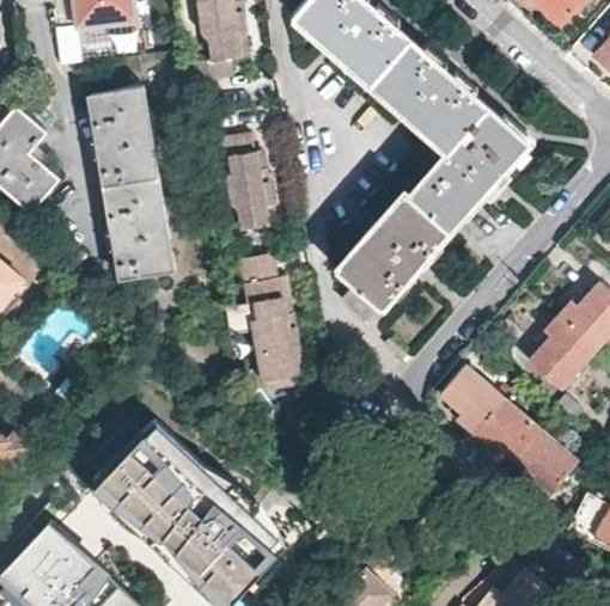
[(130,0),(69,0),(73,29),(134,20),(130,0)]
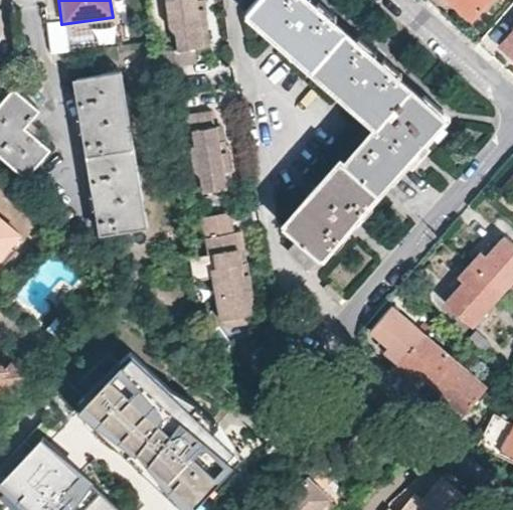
[(193,0),(163,0),(168,27),(179,33),(182,49),(152,53),(155,70),(194,64),(192,48),(208,46),(200,0),(194,0),(193,0)]
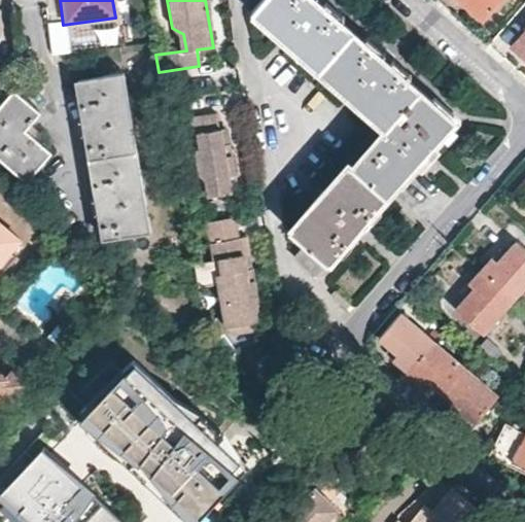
[(259,0),(249,12),(383,131),(348,170),(346,167),(286,234),(302,247),(292,259),(313,278),(323,266),(325,267),(352,237),(356,241),(365,231),(360,225),(453,122),(389,66),(393,62),(384,54),(379,58),(322,8),(326,4),(321,0),(259,0)]
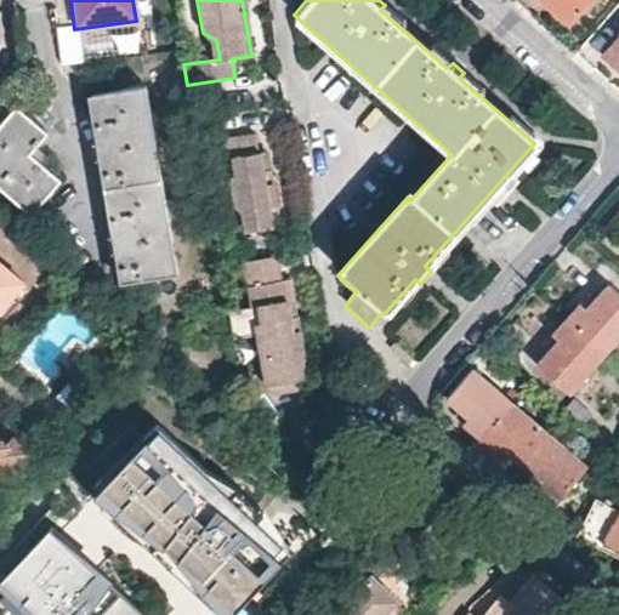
[(534,0),(567,28),(592,0),(534,0)]
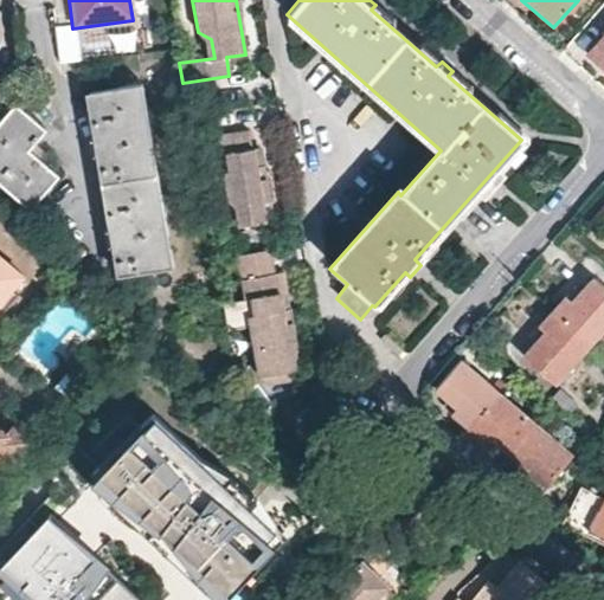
[(603,36),(588,53),(603,68),(603,36)]
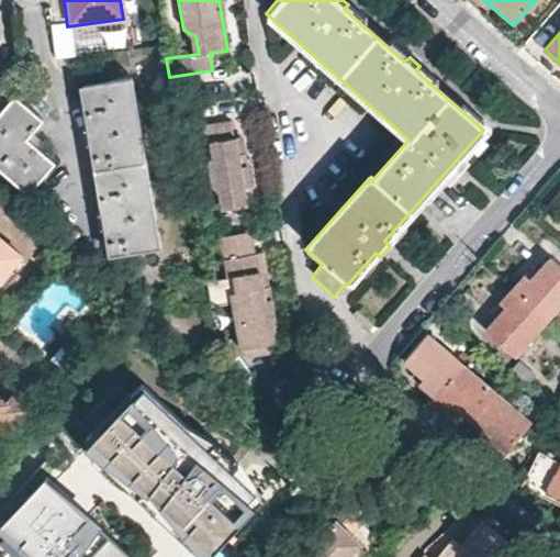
[(132,80),(81,88),(88,129),(82,130),(85,147),(91,146),(103,214),(97,215),(100,232),(108,232),(111,257),(161,249),(132,80)]
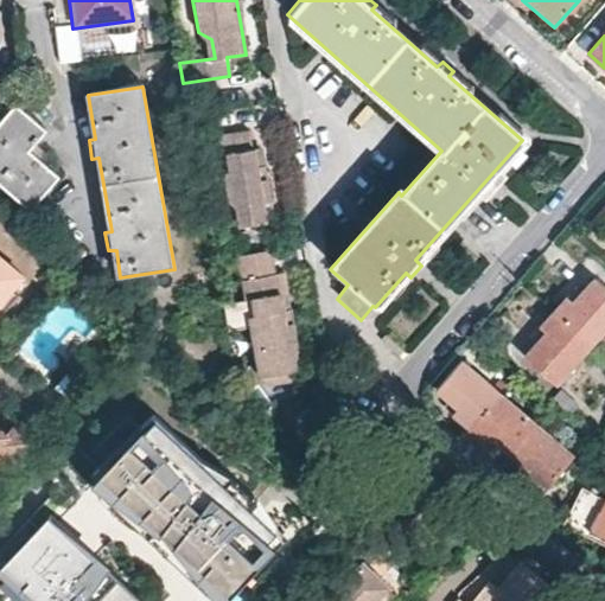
[(13,103),(0,120),(0,186),(29,211),(58,176),(27,151),(45,129),(13,103)]
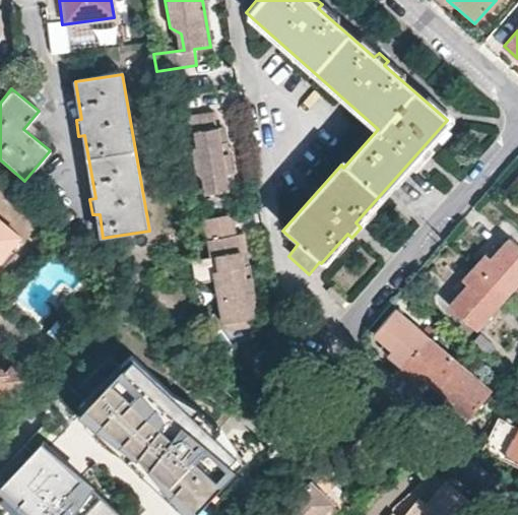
[(212,111),(185,115),(188,131),(193,131),(195,145),(190,146),(193,170),(199,176),(202,193),(233,189),(225,141),(219,142),(217,126),(214,127),(212,111)]
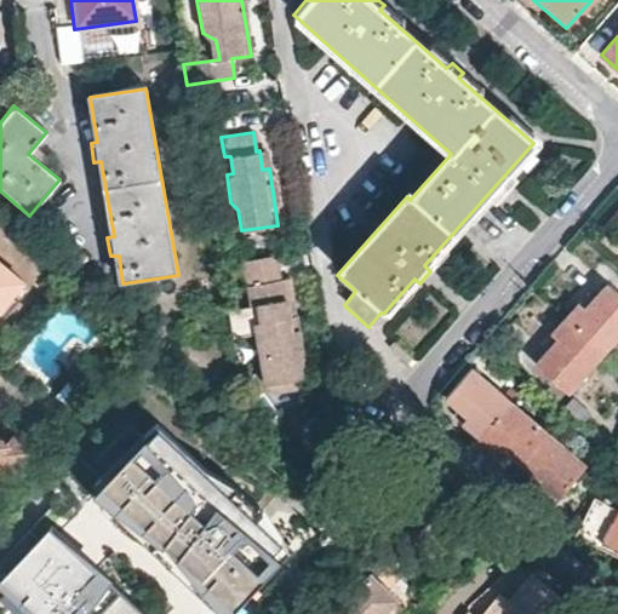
[(269,168),(265,149),(259,150),(262,170),(269,168)]
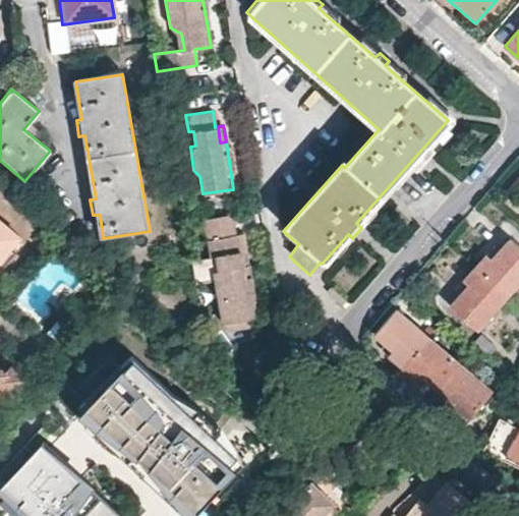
[(242,271),(239,255),(236,240),(209,244),(212,260),(218,259),(220,273),(214,275),(223,324),(232,332),(250,329),(250,324),(255,323),(254,314),(257,312),(248,269),(242,271)]
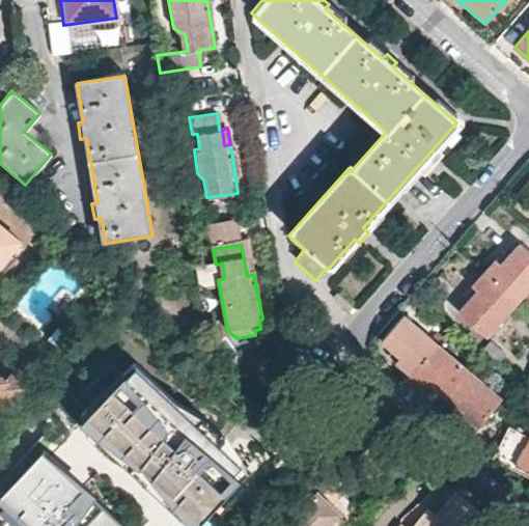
[(486,275),(519,304),(528,292),(528,252),(522,246),(511,258),(505,253),(486,275)]
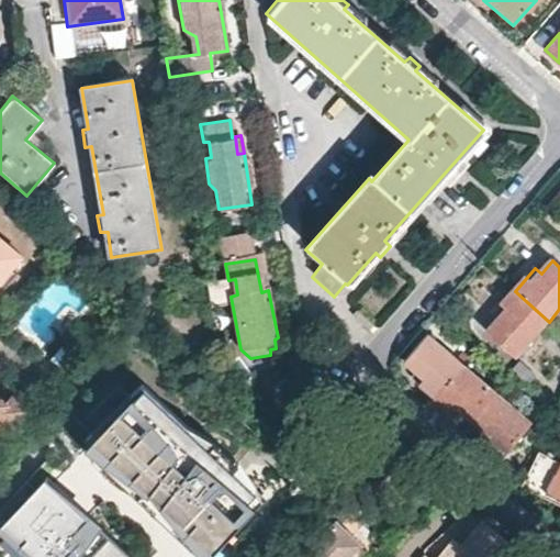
[(266,275),(258,276),(261,292),(268,290),(266,275)]
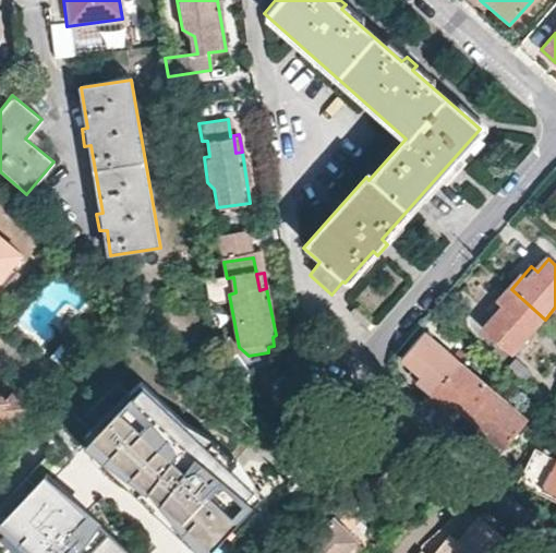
[(512,357),(545,320),(511,289),(490,314),(496,320),(483,333),(512,357)]
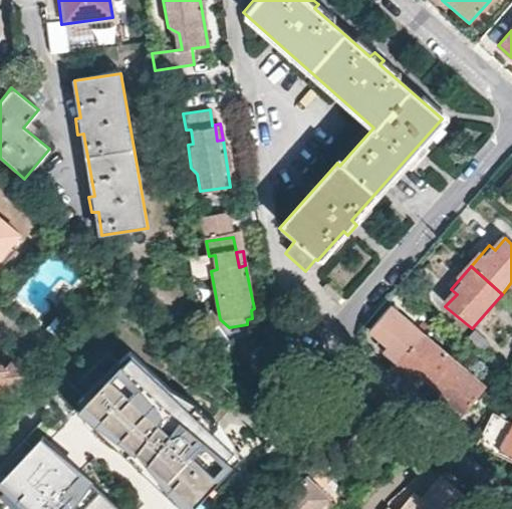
[(375,346),(396,363),(422,335),(390,307),(369,331),(380,340),(375,346)]
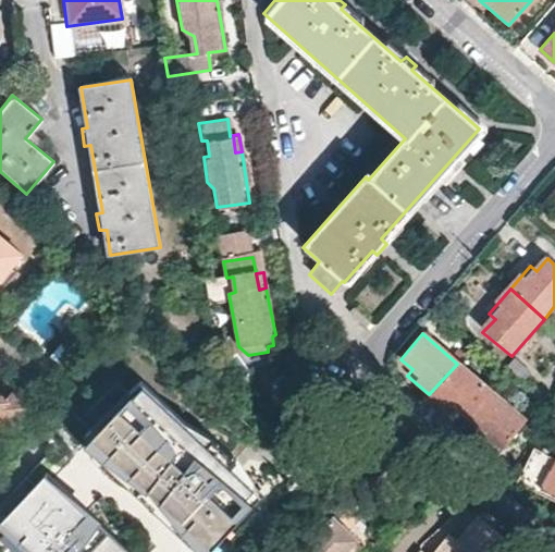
[(530,375),(513,359),(501,371),(518,387),(530,375)]
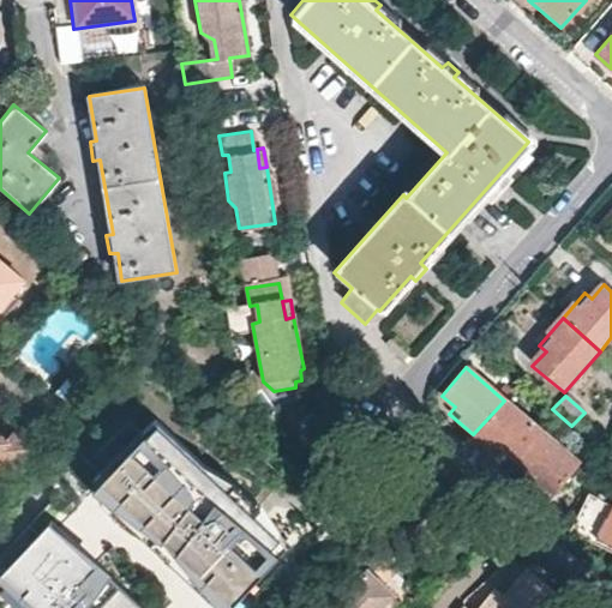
[(503,447),(516,459),(540,432),(504,401),(473,434),(498,456),(503,447)]
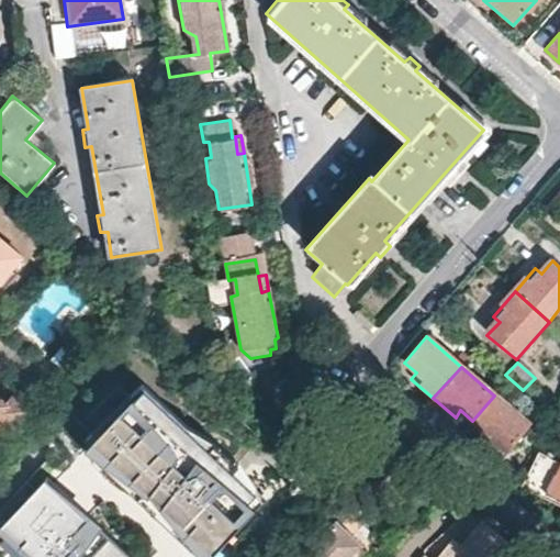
[(93,442),(143,390),(140,388),(82,444),(94,467),(109,479),(138,500),(153,516),(179,536),(191,547),(196,556),(212,556),(259,501),(235,466),(213,445),(179,425),(211,455),(201,466),(220,485),(231,474),(253,496),(204,546),(177,521),(183,513),(145,477),(138,485),(93,442)]
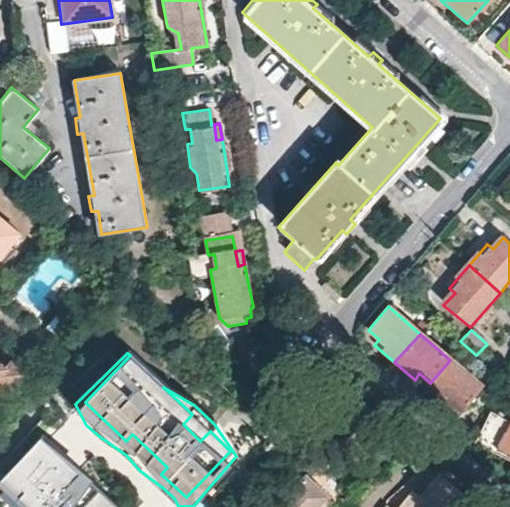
[(0,384),(4,388),(9,392),(28,369),(11,354),(5,360),(0,356),(0,384)]
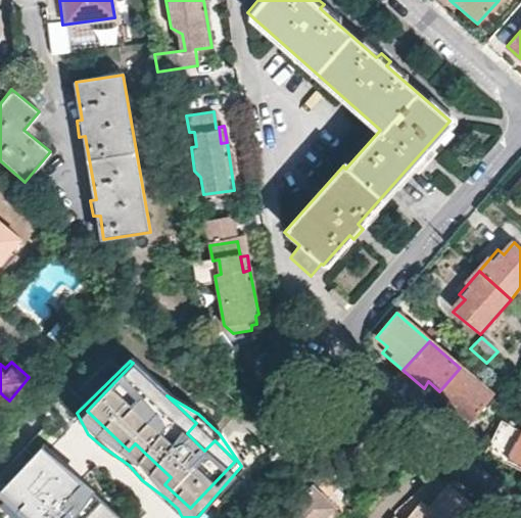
[(204,451),(187,433),(196,423),(167,395),(133,363),(87,411),(129,451),(135,443),(171,477),(164,484),(190,508),(235,461),(215,440),(204,451)]
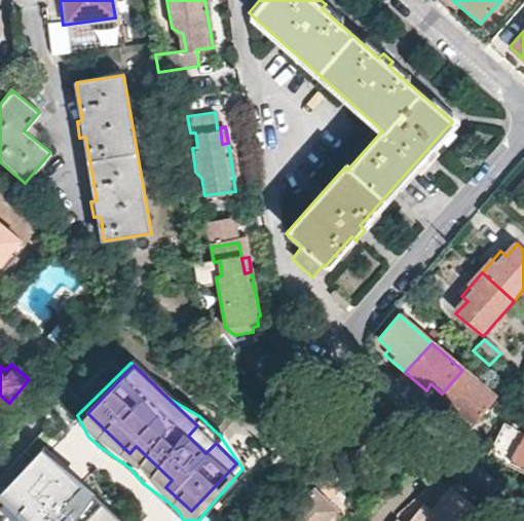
[(462,370),(442,394),(451,402),(447,408),(469,426),(494,398),(462,370)]
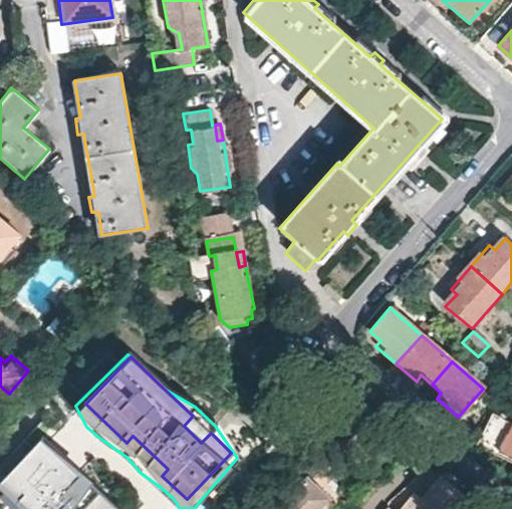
[(489,416),(475,445),(511,462),(511,420),(509,427),(489,416)]
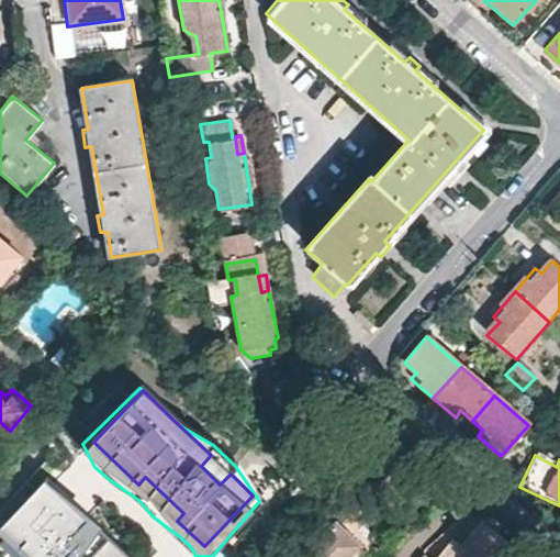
[(53,500),(57,494),(45,481),(30,498),(0,528),(31,556),(124,556),(85,520),(79,525),(53,500)]
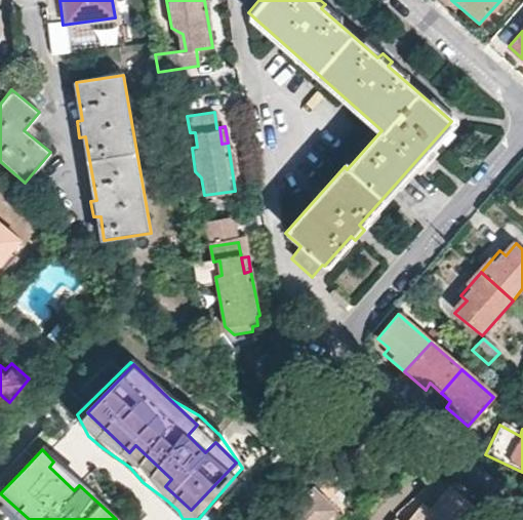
[(79,485),(53,462),(49,467),(74,490),(79,485)]
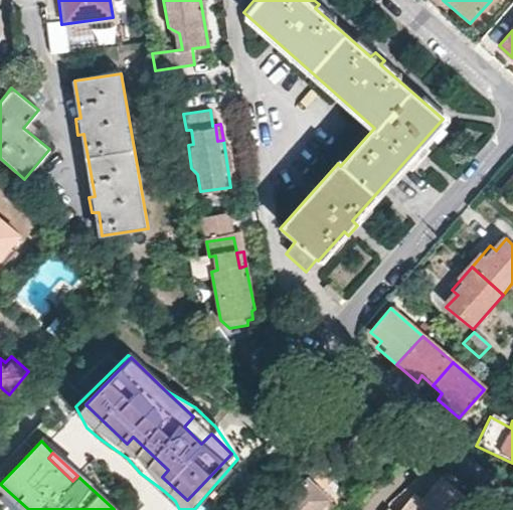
[(28,509),(0,484),(27,456),(8,468),(0,476),(0,500),(9,509),(28,509)]
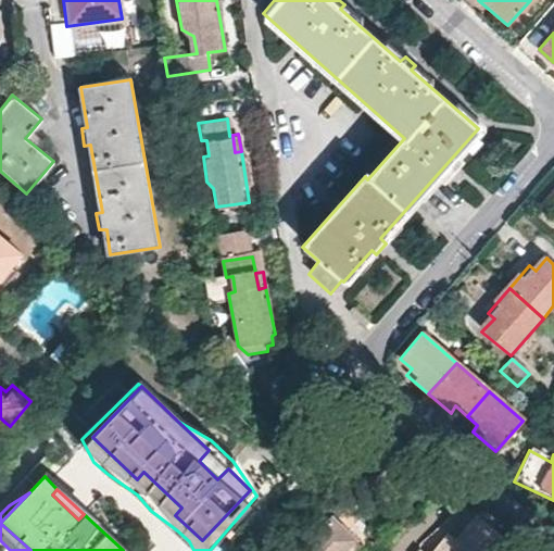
[(500,550),(506,545),(474,514),(451,539),(448,536),(433,550),(500,550)]
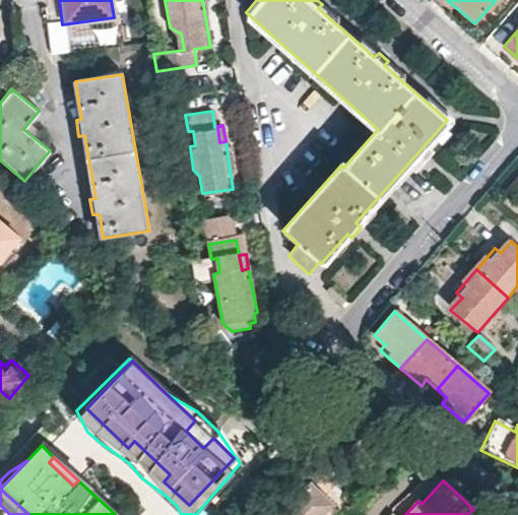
[(312,486),(284,514),(326,514),(335,506),(312,486)]
